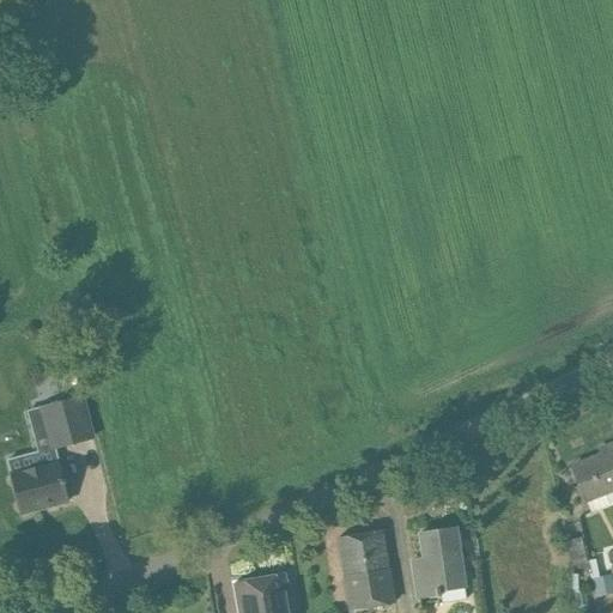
[(24,328),(23,334),(26,338),(32,339),(37,335),(37,329),(34,325),(29,325),(24,328)]
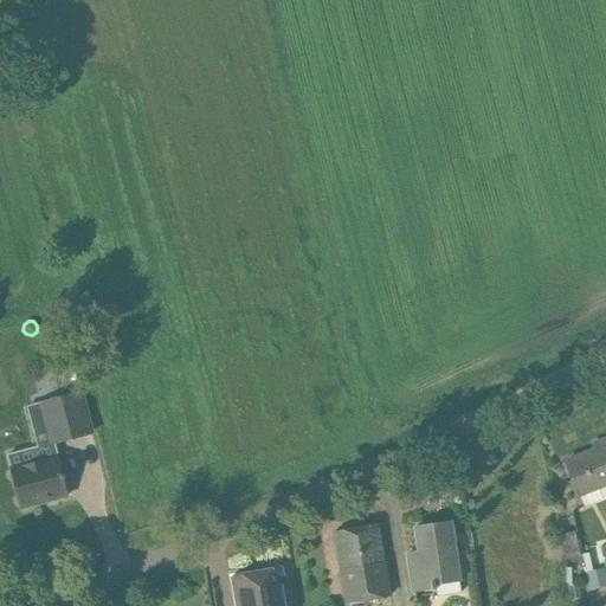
[(91,433),(81,392),(42,403),(52,443),(91,433)]
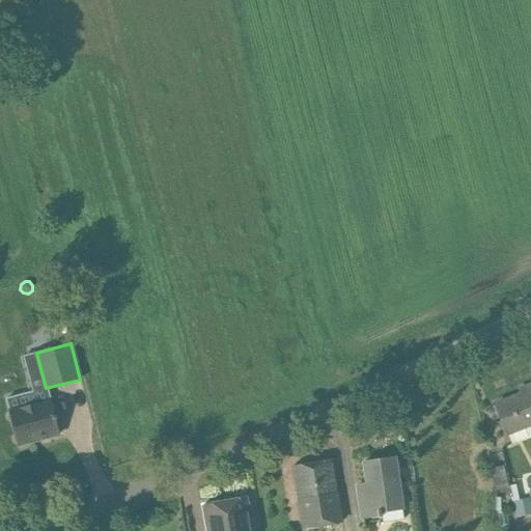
[(530,424),(530,385),(527,387),(529,391),(496,404),(508,435),(530,424)]
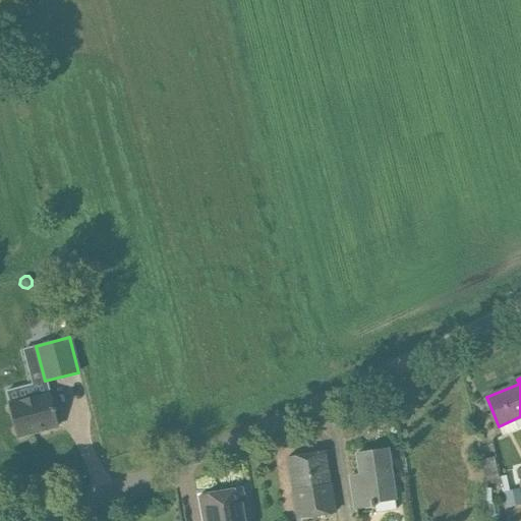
[(6,391),(18,437),(58,426),(49,393),(22,399),(19,388),(6,391)]
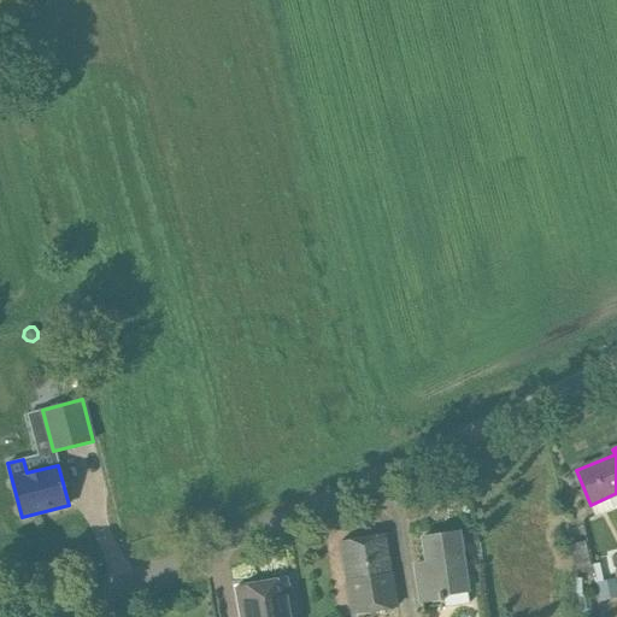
[(468,591),(459,532),(423,536),(427,569),(416,570),(421,601),(444,598),(444,594),(468,591)]
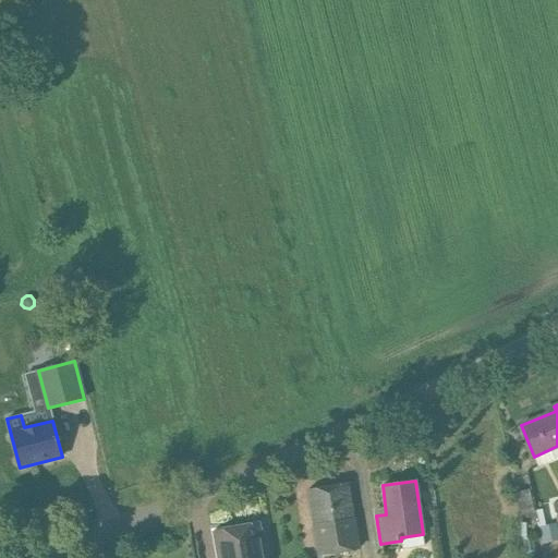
[(359,548),(348,483),(308,489),(319,555),(359,548)]
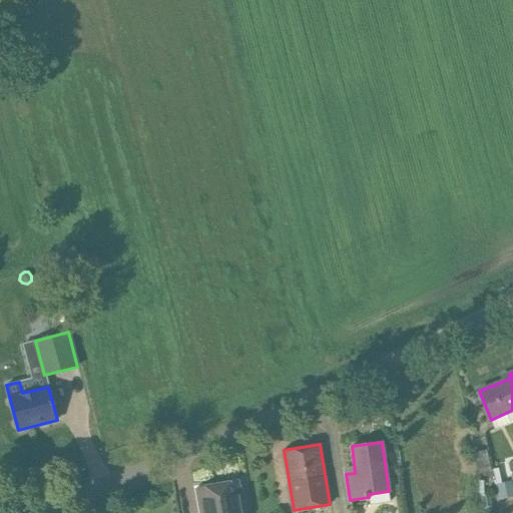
[(491,470),(486,450),(473,453),(478,473),(491,470)]
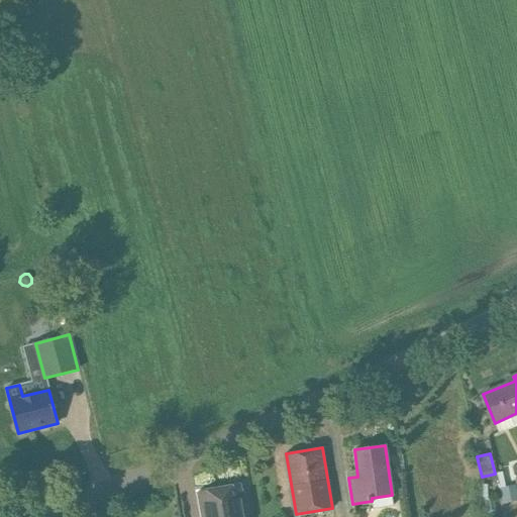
[(516,491),(515,484),(500,488),(504,503),(516,500),(516,491)]
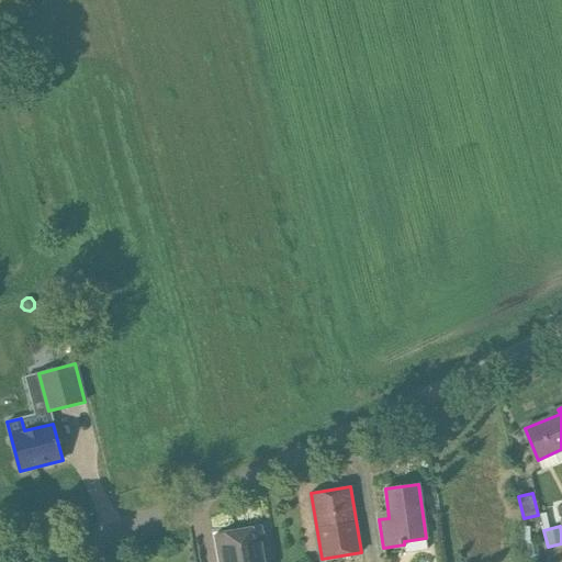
[(267,561),(261,527),(215,535),(218,561),(267,561)]
